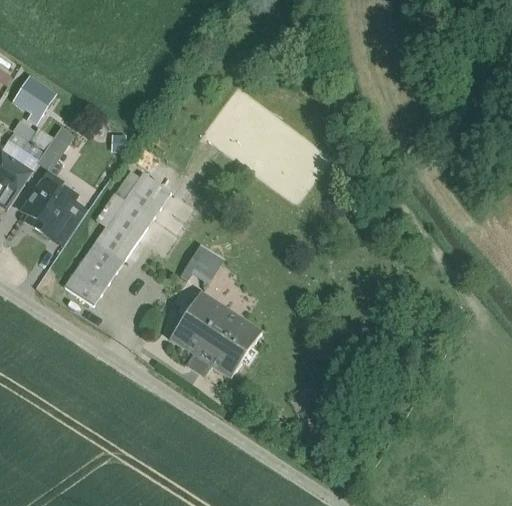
[(0,65),(0,79),(7,82),(12,71),(0,65)]
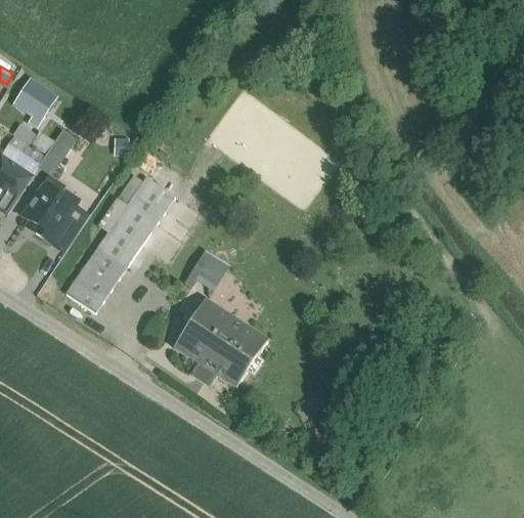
[(51,92),(30,78),(15,100),(34,113),(42,119),(46,113),(40,109),(51,92)]
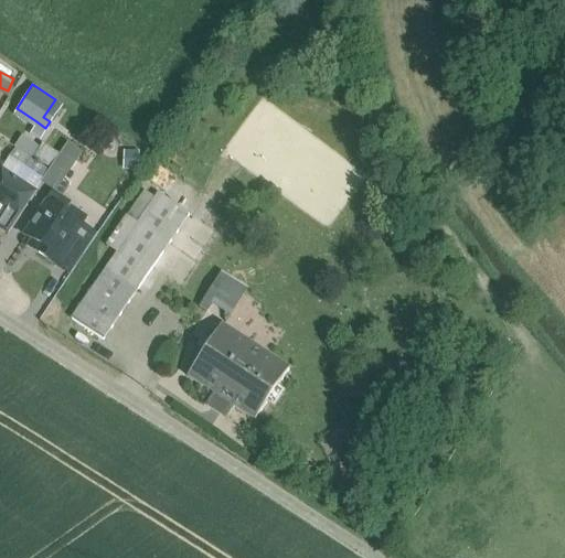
[(45,128),(36,121),(32,128),(41,135),(45,128)]
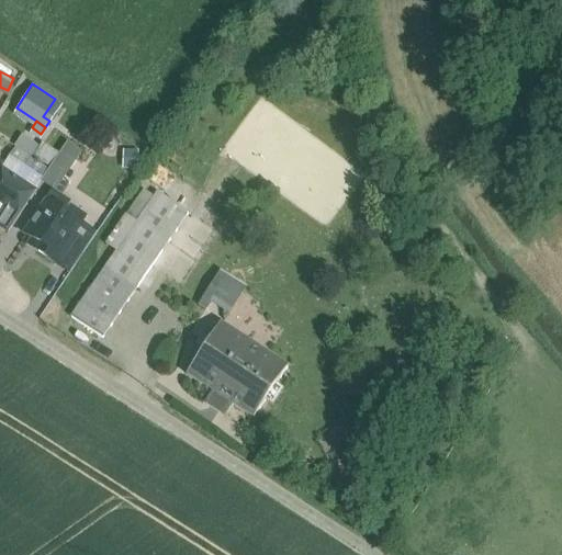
[(49,167),(43,177),(55,185),(80,148),(67,139),(59,151),(51,165),(49,167)]
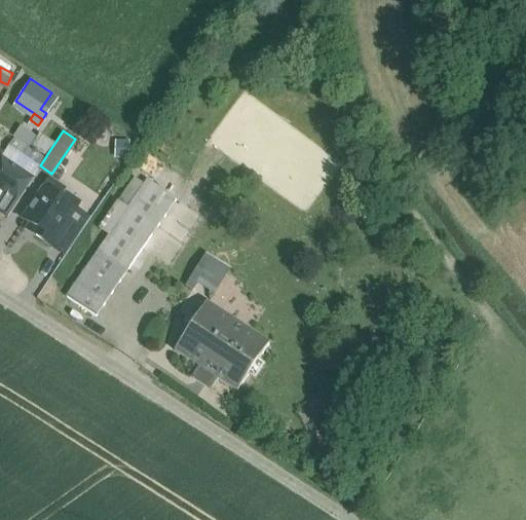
[(55,142),(39,132),(32,143),(47,154),(55,142)]
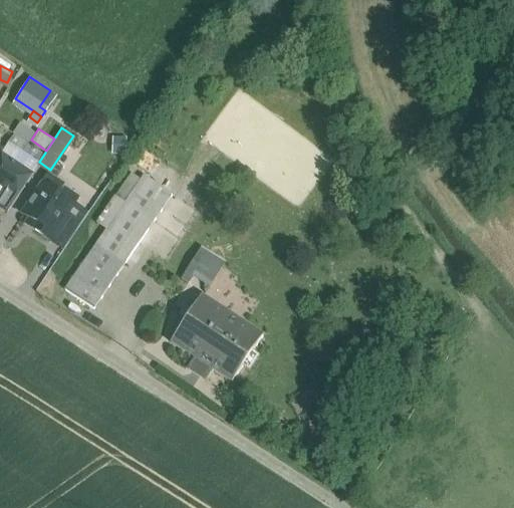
[(45,153),(14,133),(1,151),(32,171),(39,162),(45,153)]
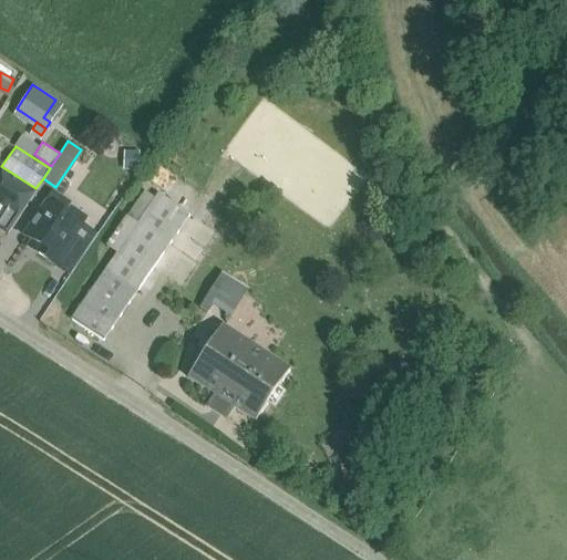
[(35,188),(1,166),(0,167),(0,198),(7,204),(9,199),(22,208),(35,188)]
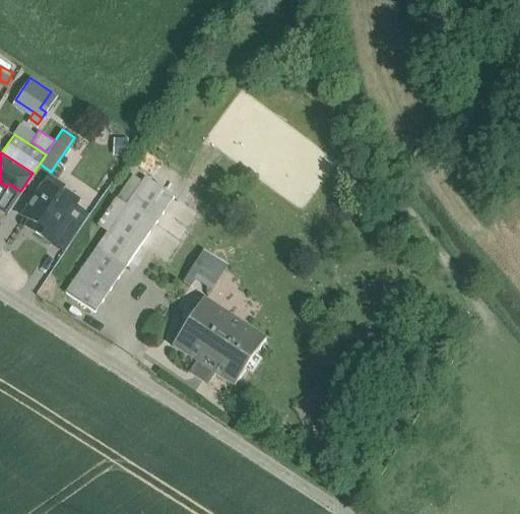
[(108,230),(142,179),(133,172),(98,222),(108,230)]
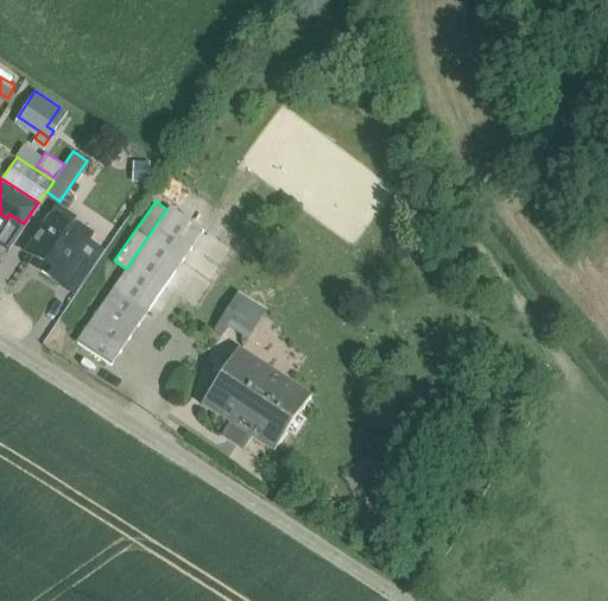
[(126,269),(77,340),(111,361),(203,227),(170,204),(166,209),(126,269)]
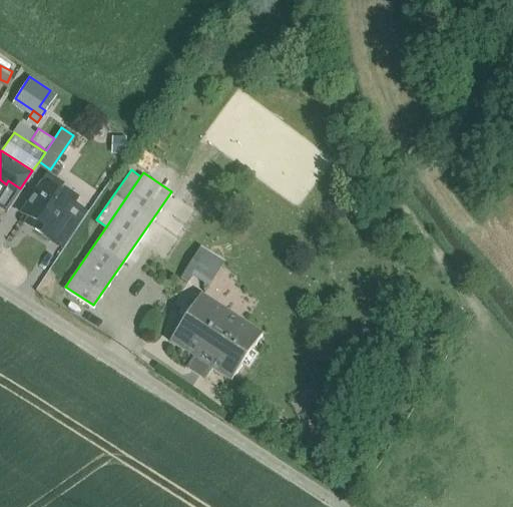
[(48,173),(23,210),(37,219),(33,224),(50,235),(72,201),(78,193),(48,173)]
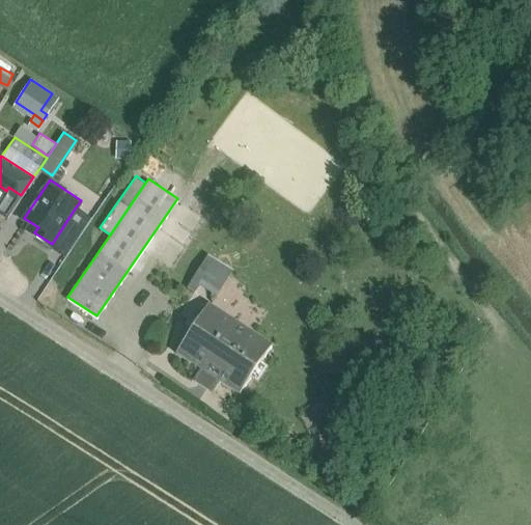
[(21,195),(8,187),(6,191),(0,201),(1,202),(0,202),(0,211),(7,215),(21,195)]
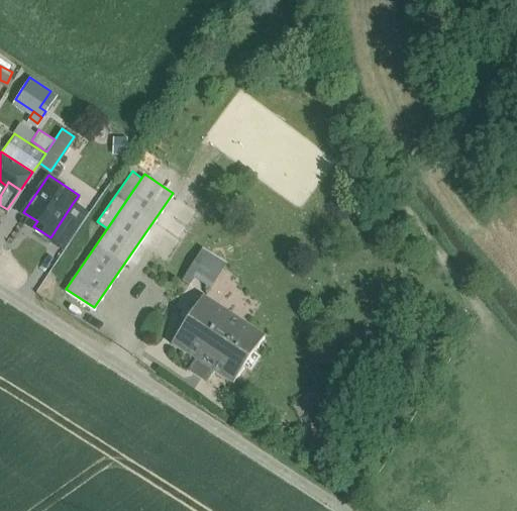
[(73,203),(50,237),(63,245),(86,212),(73,203)]
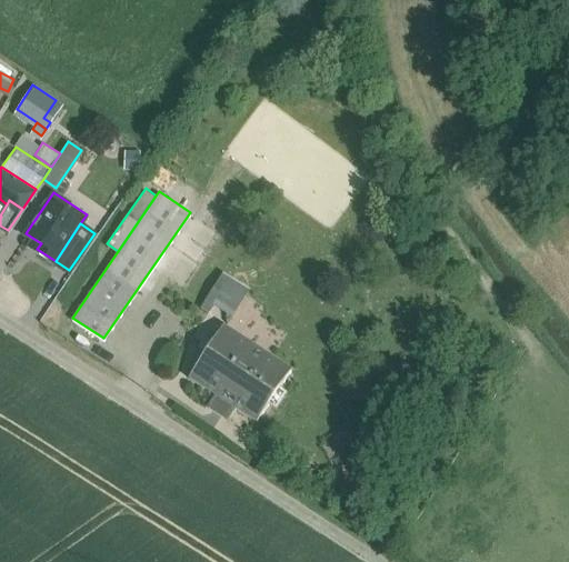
[(229,269),(202,304),(225,321),(251,285),(229,269)]
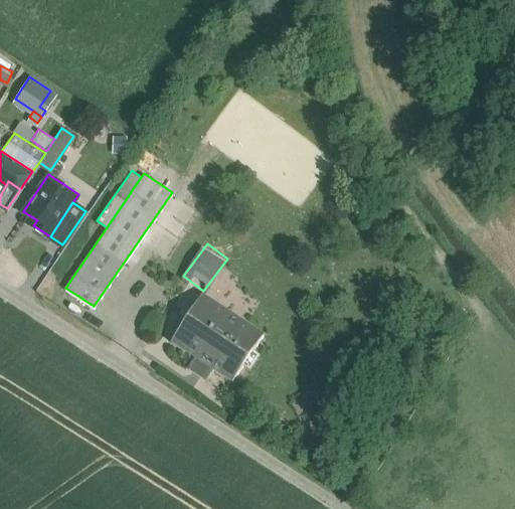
[(263,334),(201,294),(192,309),(186,306),(181,314),(186,317),(171,339),(195,355),(188,365),(205,376),(212,366),(232,379),(263,334)]
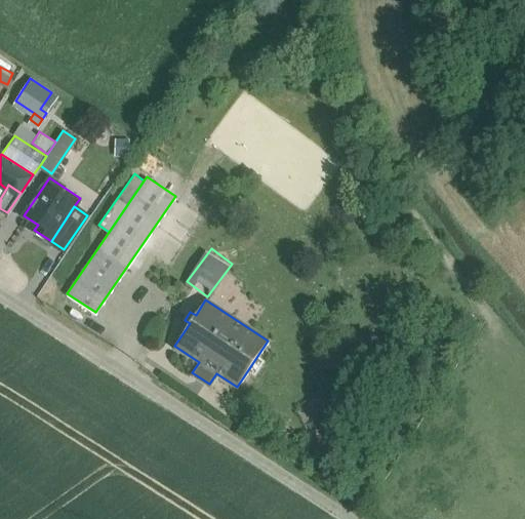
All buildings are outlined.
